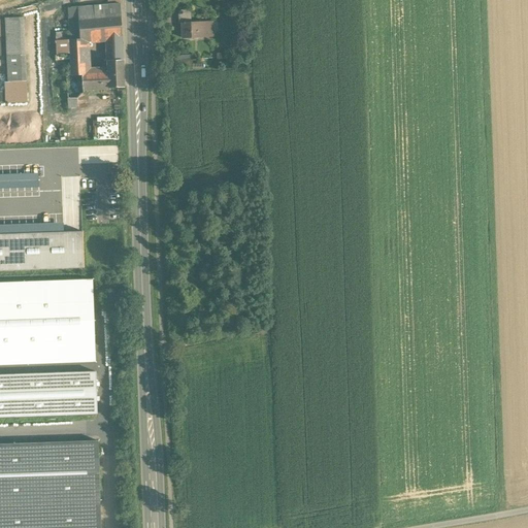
[(120,4),(67,6),(69,40),(79,39),(79,21),(121,17),(120,4)]
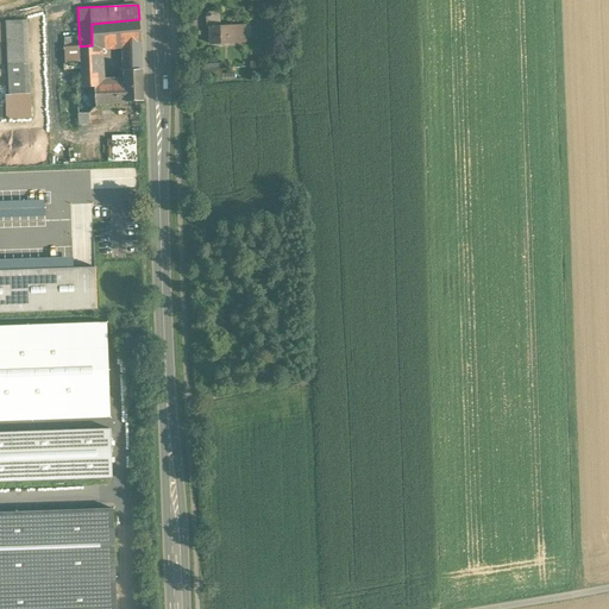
[(205,27),(209,27),(219,27),(219,13),(203,13),(205,27)]
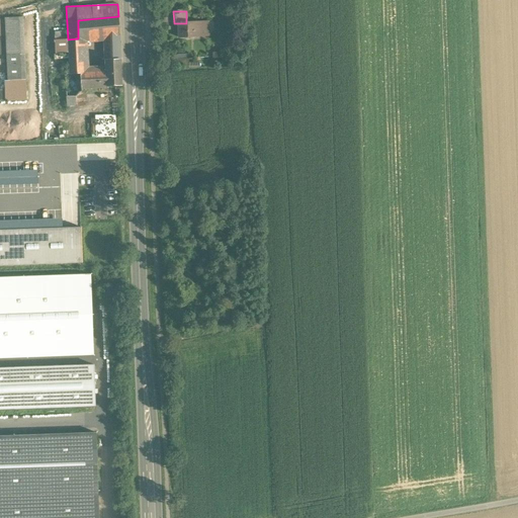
[(78,20),(78,38),(82,38),(103,36),(118,35),(118,16),(78,20)]
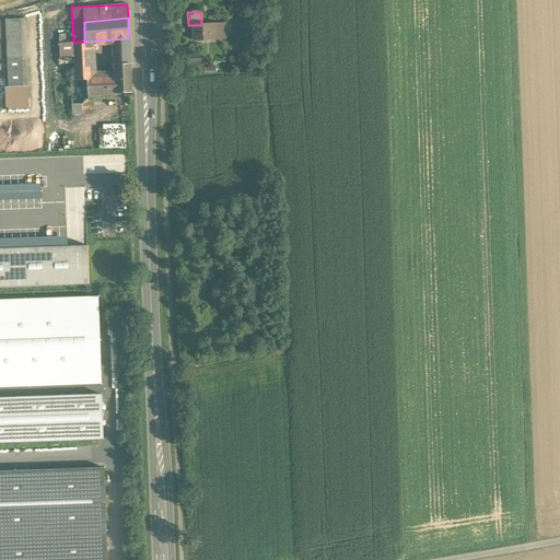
[(24,20),(4,21),(7,86),(4,86),(4,109),(26,109),(24,20)]
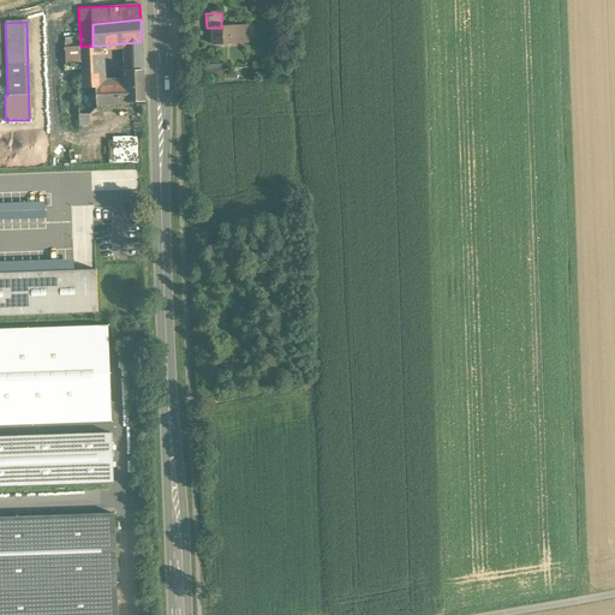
[(221,28),(212,28),(213,45),(234,43),(233,40),(233,37),(236,37),(246,36),(246,28),(221,30),(221,28)]
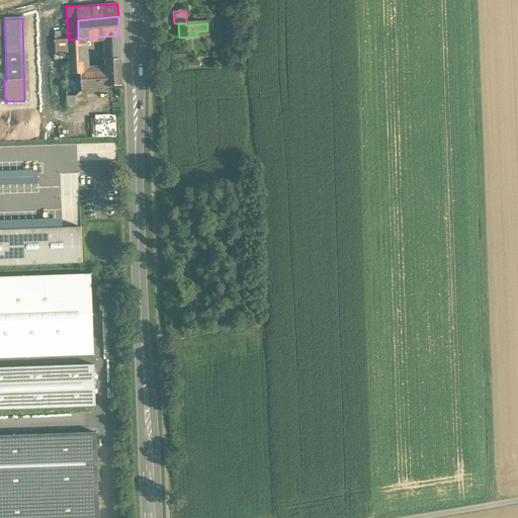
[(118,35),(103,36),(103,52),(104,52),(119,51),(118,35)]
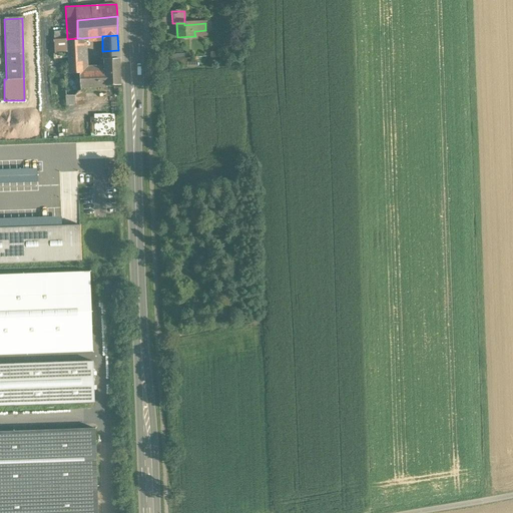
[(77,38),(67,39),(67,54),(68,72),(83,72),(81,38),(77,38)]
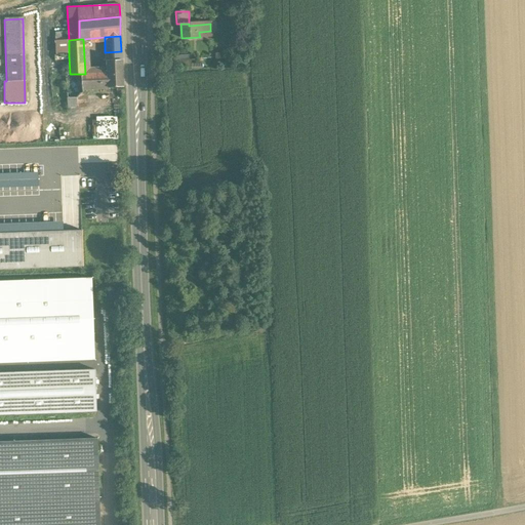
[(69,55),(69,40),(55,40),(55,55),(69,55)]
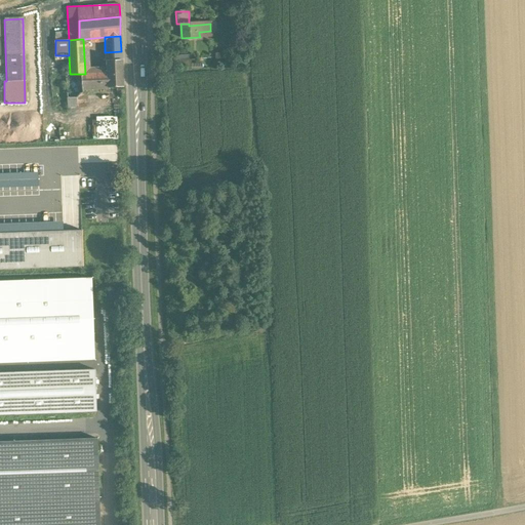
[(121,51),(106,52),(107,61),(121,61),(121,51)]
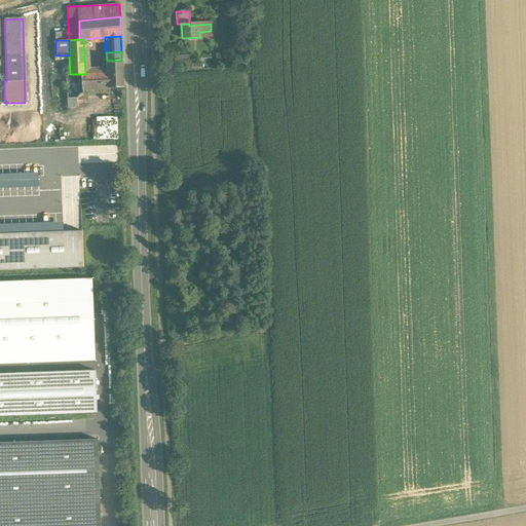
[(191,55),(173,58),(173,68),(191,66),(191,55)]
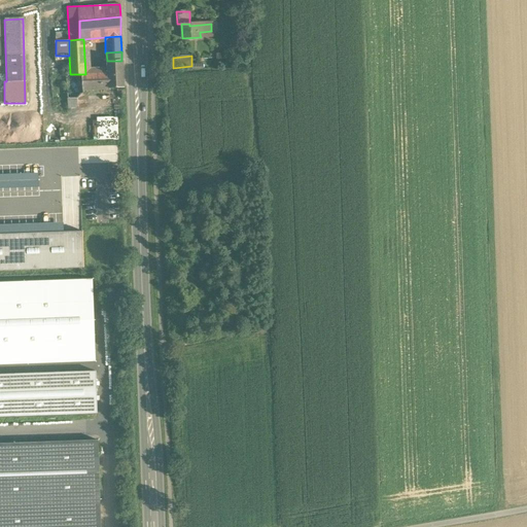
[(121,61),(107,61),(107,73),(108,89),(123,88),(121,61)]
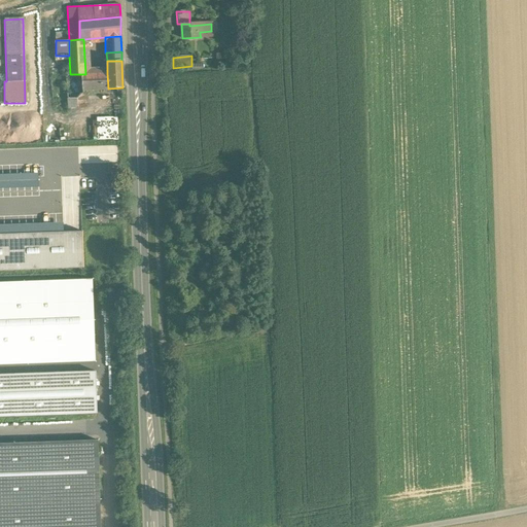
[(107,73),(85,74),(70,74),(71,76),(80,75),(82,90),(84,90),(84,91),(86,91),(86,90),(100,89),(101,90),(104,90),(104,89),(108,89),(107,73)]
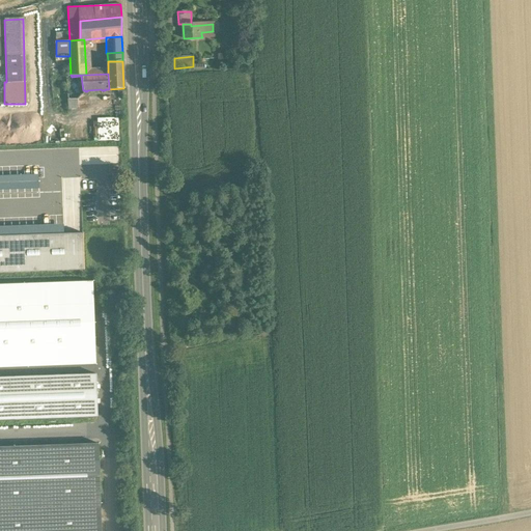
[(65,77),(68,111),(77,110),(76,101),(83,95),(83,90),(81,76),(72,77),(65,77)]
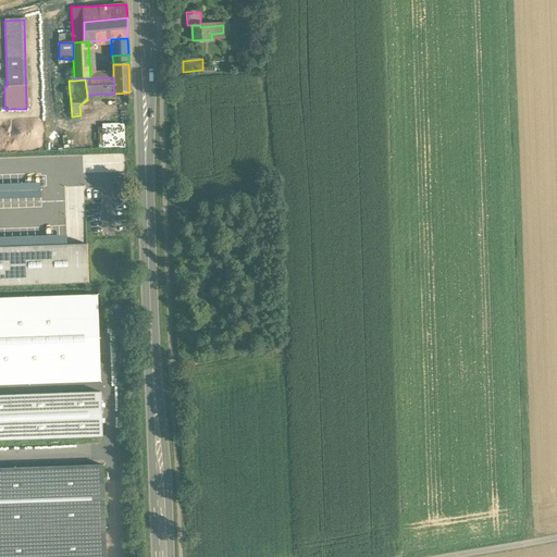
[(0,143),(36,141),(35,120),(0,120),(0,143)]
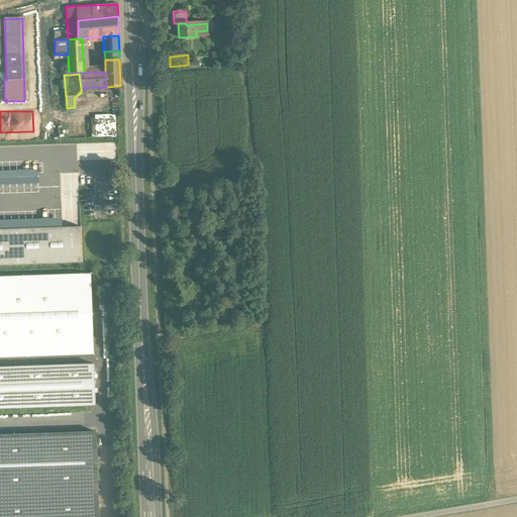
[(0,230),(62,228),(62,219),(0,220),(0,230)]
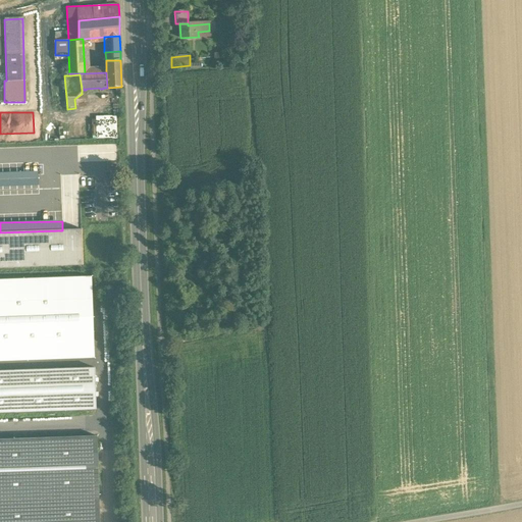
[(0,268),(83,266),(82,230),(62,230),(0,232),(0,268)]
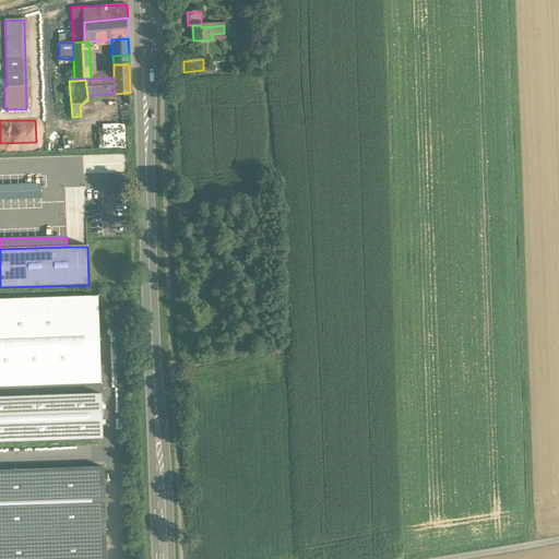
[(99,294),(0,297),(0,384),(103,381),(99,294)]
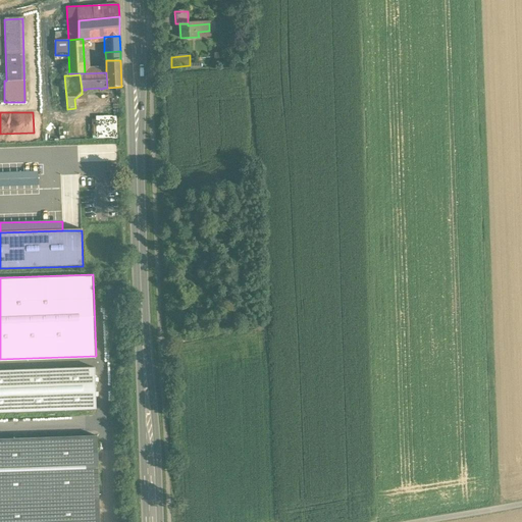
[(94,368),(0,370),(0,412),(96,410),(94,368)]
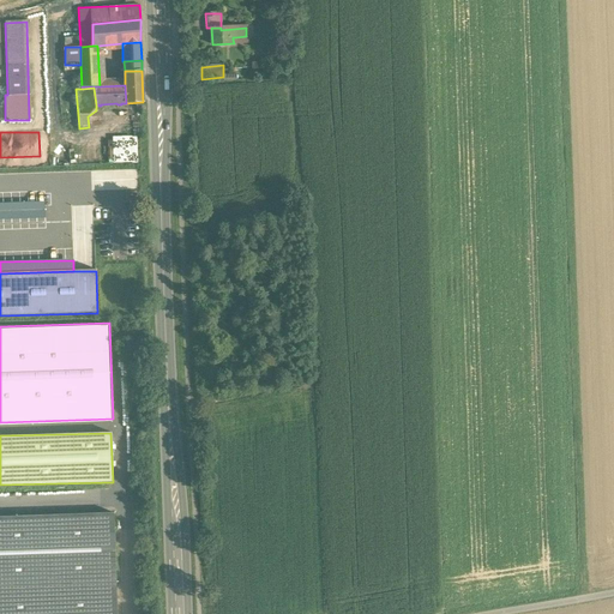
[(116,613),(114,513),(0,517),(0,613),(116,613)]
